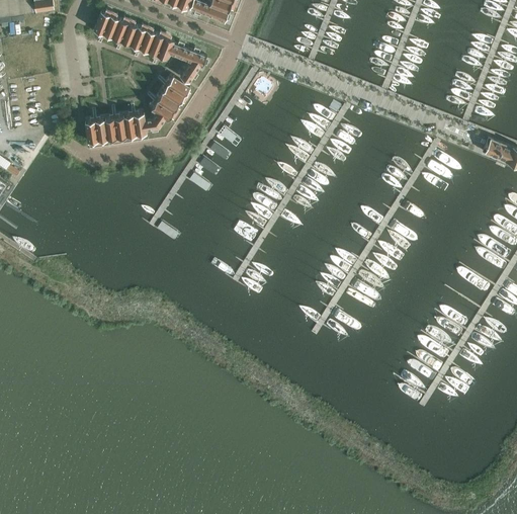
[(52,0),(33,3),(35,15),(54,12),(52,0)]
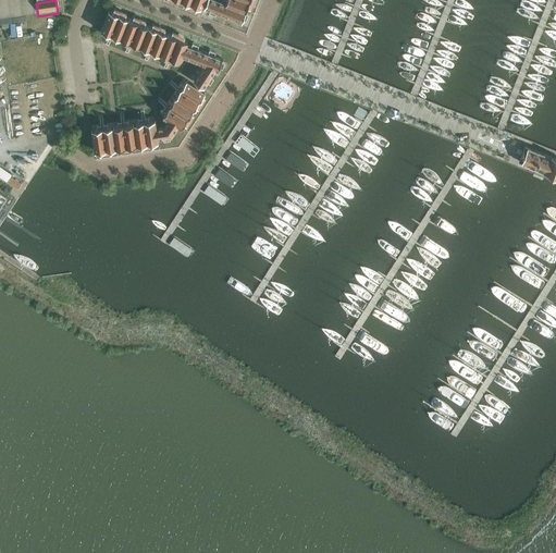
[(170,0),(200,12),(205,0),(170,0)]
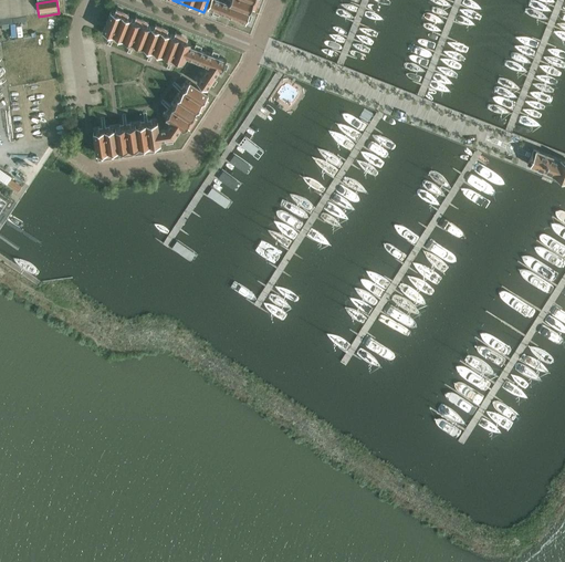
[(211,0),(207,11),(246,27),(255,0),(231,0),(231,2),(229,7),(226,6),(223,4),(211,0)]
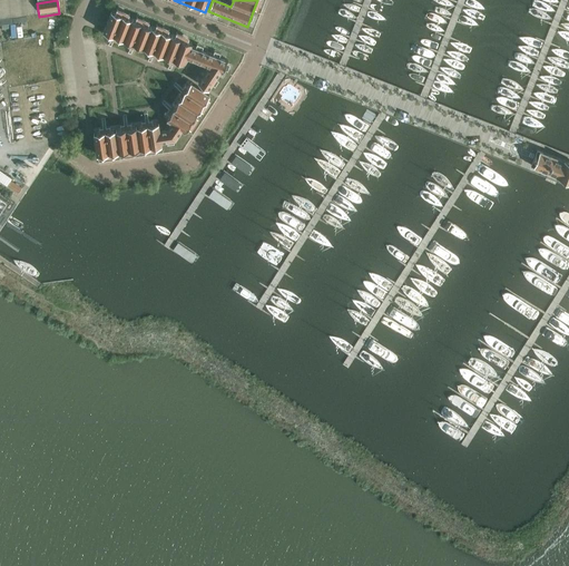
[(110,15),(102,36),(109,38),(111,39),(135,48),(137,49),(155,56),(157,57),(174,64),(177,65),(184,68),(186,61),(189,62),(192,64),(206,69),(208,70),(202,81),(200,84),(198,87),(208,94),(216,81),(221,75),(223,76),(227,65),(190,50),(192,47),(110,15)]
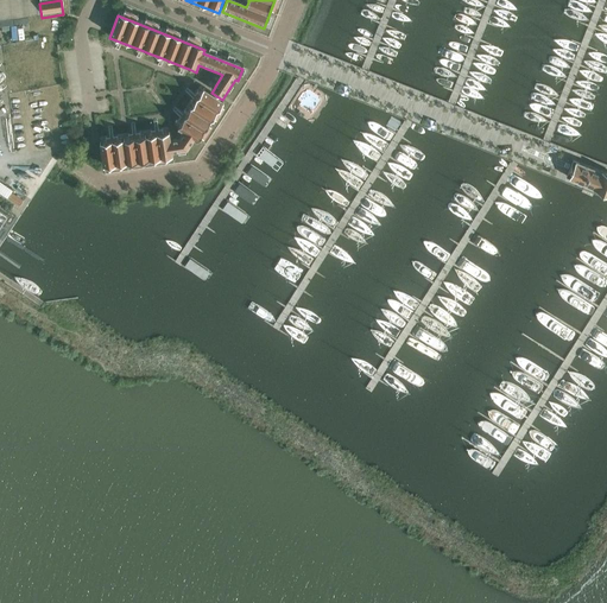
[(107,145),(100,146),(103,170),(172,159),(171,156),(187,153),(194,143),(197,144),(204,133),(223,105),(203,91),(196,103),(194,106),(183,122),(182,125),(177,131),(183,134),(179,141),(176,141),(170,143),(169,135),(155,138),(152,138),(132,141),(130,141),(109,145),(107,145)]
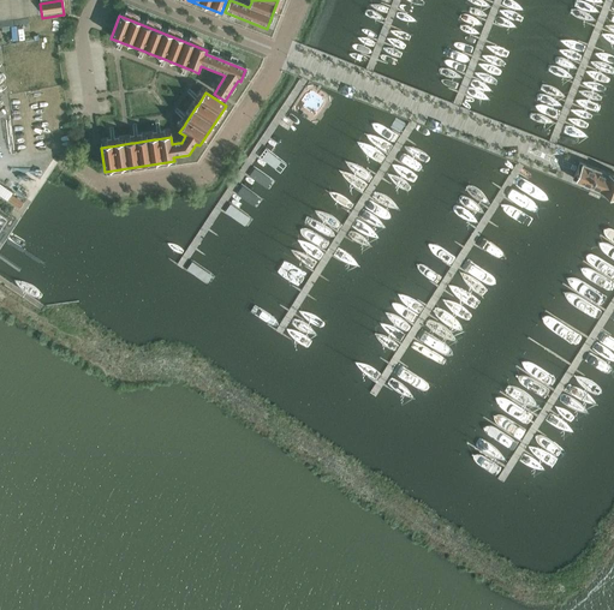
[(613,179),(579,166),(573,183),(613,198),(613,179)]
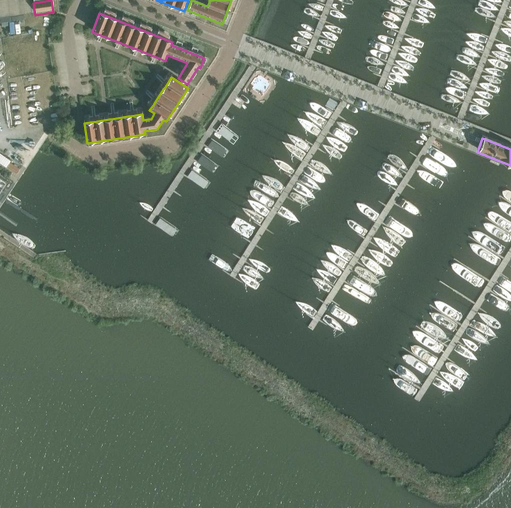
[(9,167),(6,172),(16,178),(19,173),(9,167)]
